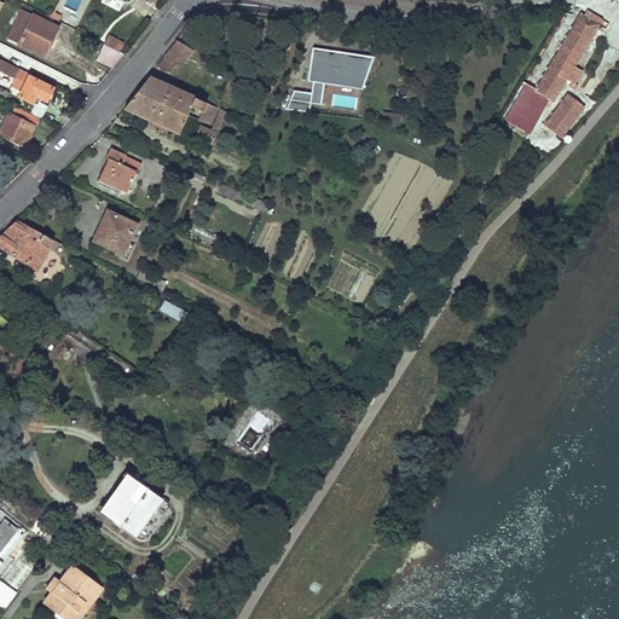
[(82,17),(87,0),(67,0),(63,11),(82,17)]
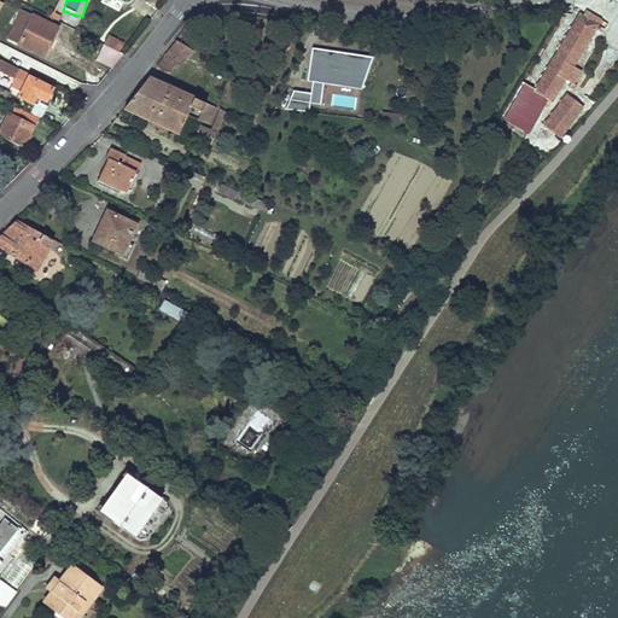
[(7,38),(19,44),(34,15),(22,9),(7,38)]
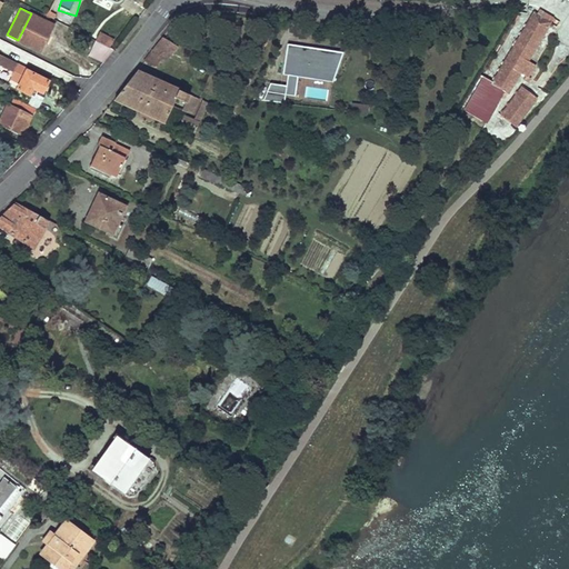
[(47,9),(45,15),(55,19),(57,15),(47,9)]
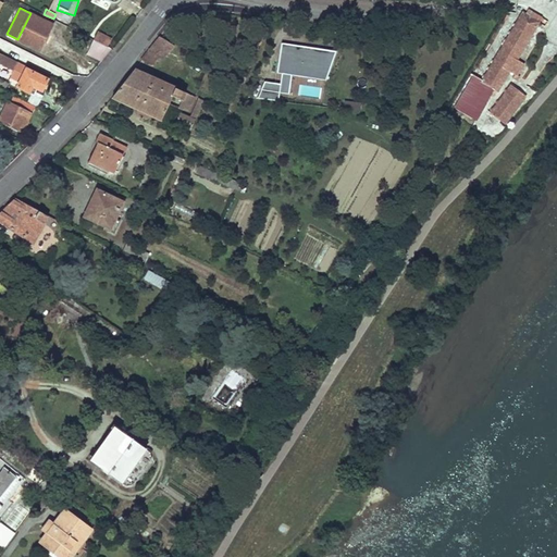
[(31,13),(17,39),(39,51),(52,24),(31,13)]
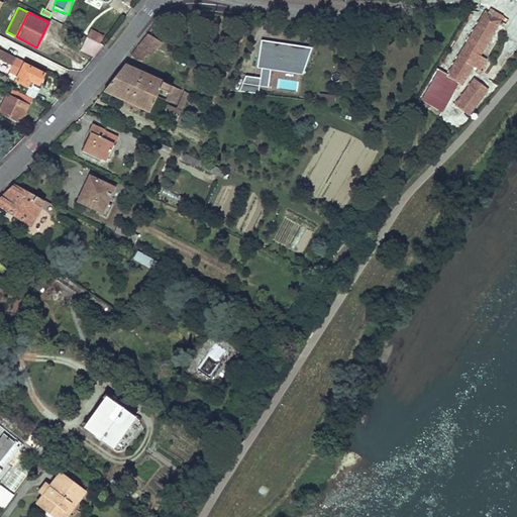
[(432,86),(423,100),(441,110),(449,97),(444,93),(453,79),(461,84),(473,66),(480,69),(486,59),(479,55),(500,20),(486,12),(466,47),(460,55),(448,76),(440,72),(434,82),(441,86),(438,90),(432,86)]
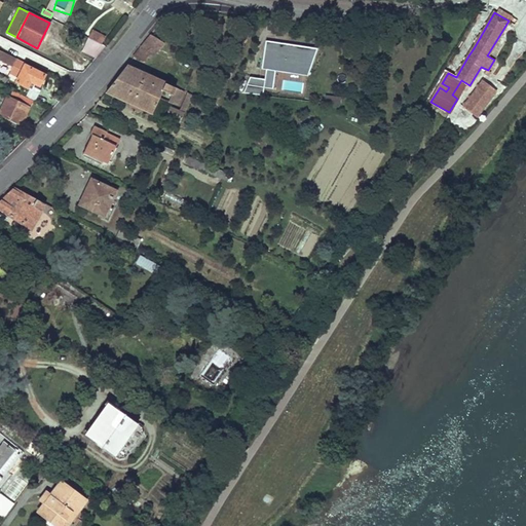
[(151,35),(141,48),(150,53),(153,54),(162,42),(151,35)]
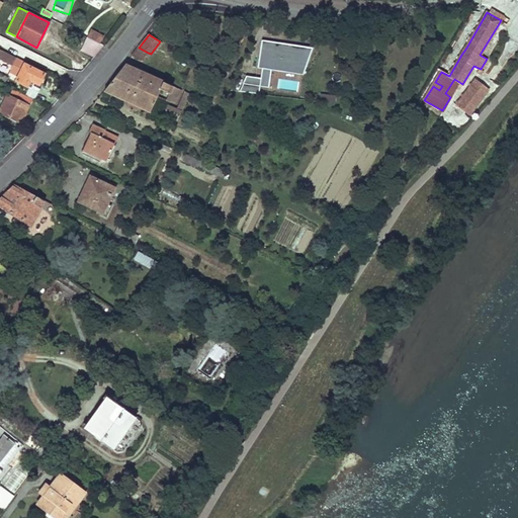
[(97,54),(104,46),(88,36),(83,47),(97,54)]
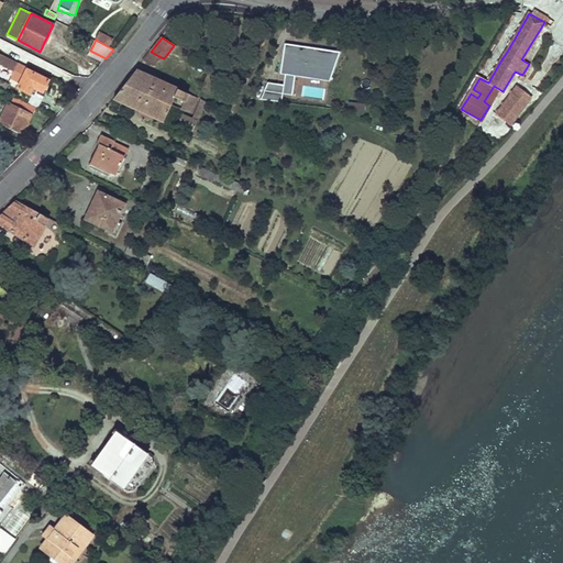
[(331,80),(335,48),(283,42),(278,83),(264,80),(262,99),(280,101),(282,92),(291,94),(294,76),(331,80)]
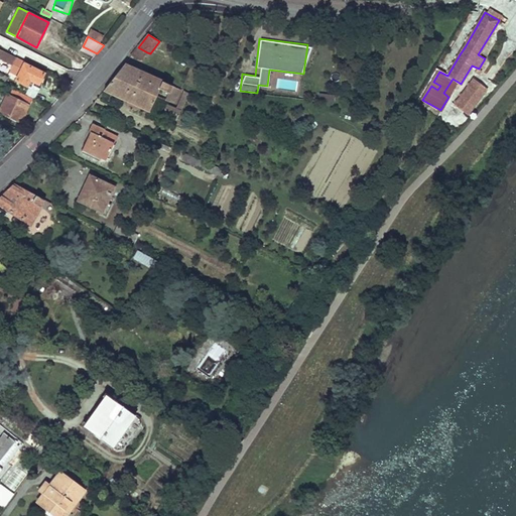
[(450,49),(460,54),(465,47),(456,41),(450,49)]
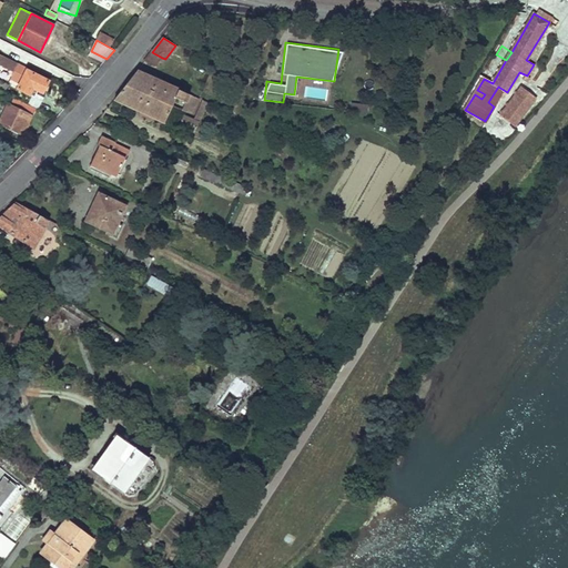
[(162,58),(152,52),(145,61),(156,66),(162,58)]
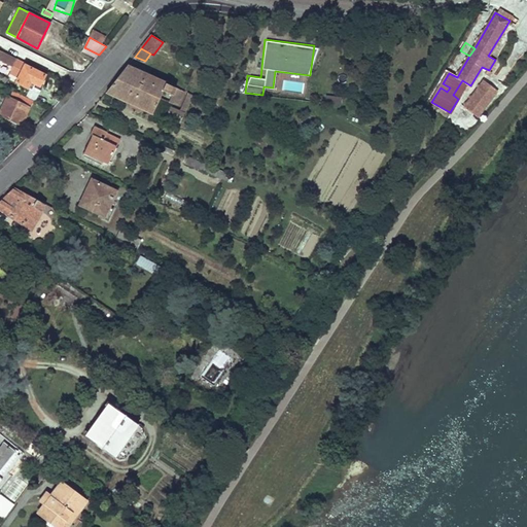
[(0,59),(13,66),(18,59),(0,49),(0,59)]
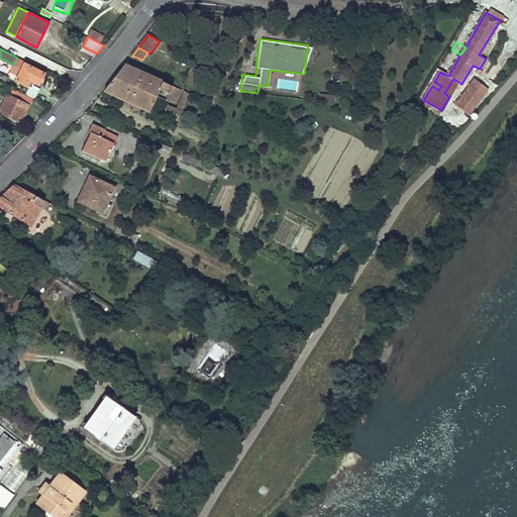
[(16,81),(31,89),(35,82),(39,84),(44,75),(25,65),(16,81)]
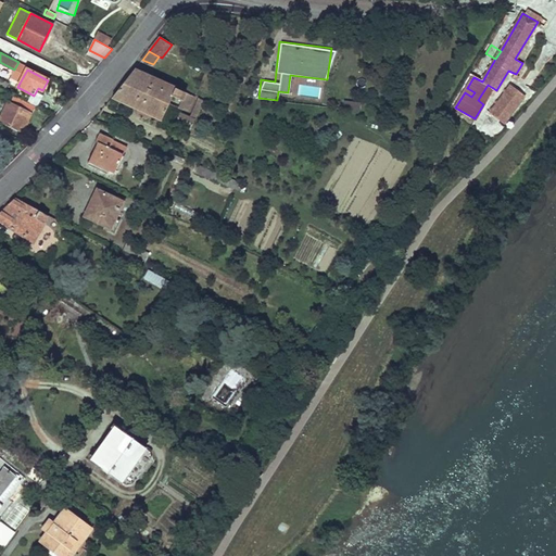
[(184,108),(189,110),(194,97),(134,70),(112,98),(161,119),(168,103),(184,110),(184,108)]
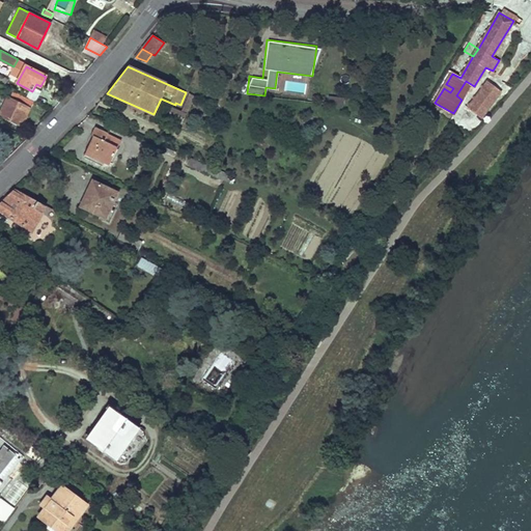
[(211,90),(214,83),(202,78),(200,85),(211,90)]
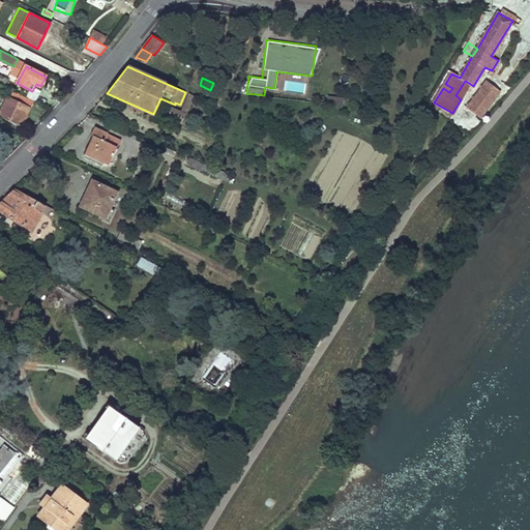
[(302,84),(287,82),(286,90),(301,92),(302,84)]
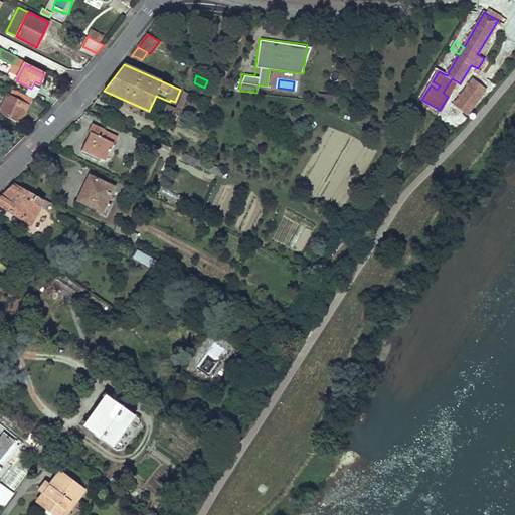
[(455,104),(467,113),(485,89),(473,80),(455,104)]
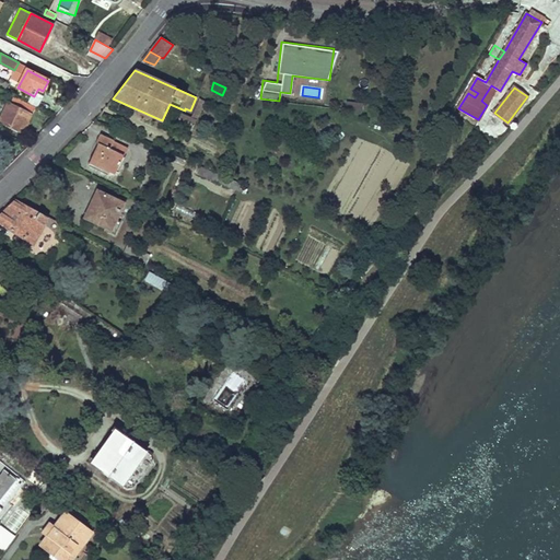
[(470,89),(468,93),(475,97),(478,93),(470,89)]
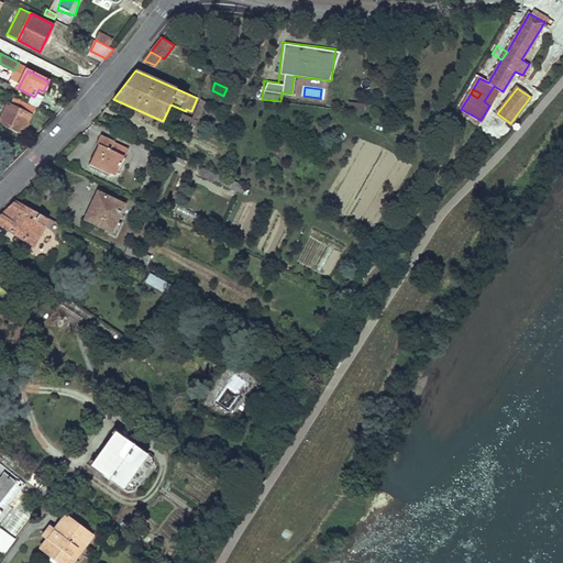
[(0,121),(22,133),(35,108),(14,98),(11,105),(9,103),(0,121)]
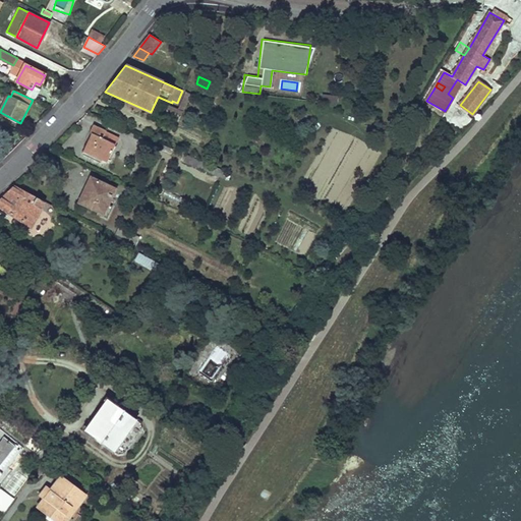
[(191,95),(186,93),(178,110),(169,107),(165,115),(179,121),(191,95)]
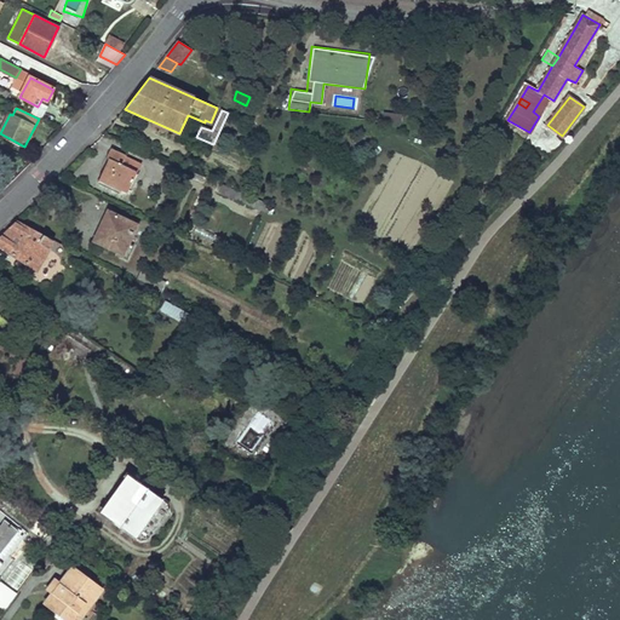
[(401,124),(401,113),(384,112),(384,122),(401,124)]
